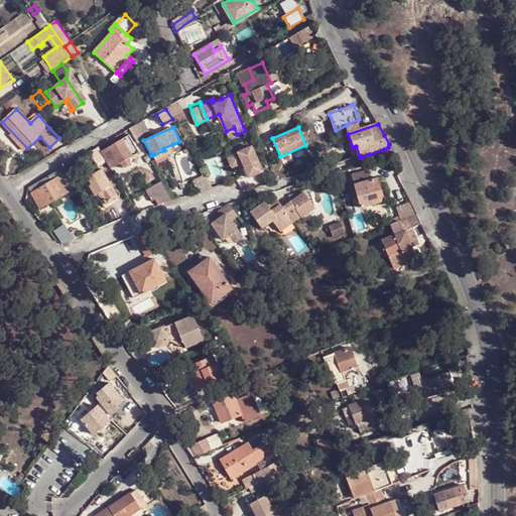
[(129,136),(101,152),(102,153),(111,170),(139,153),(129,136)]
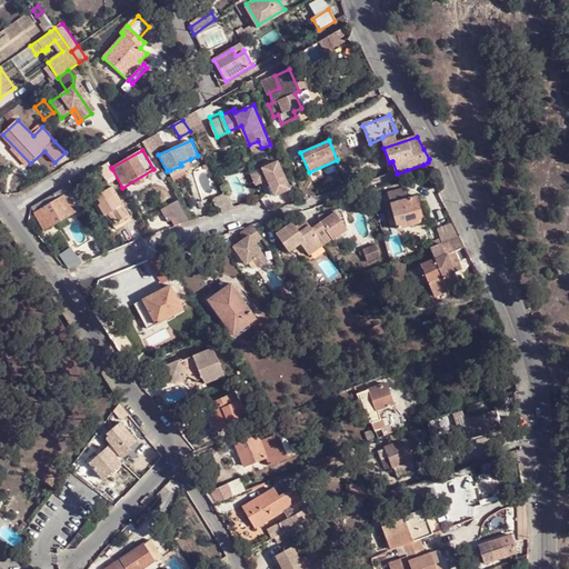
[(180,163),(181,166),(170,170),(172,175),(193,165),(190,159),(180,163)]
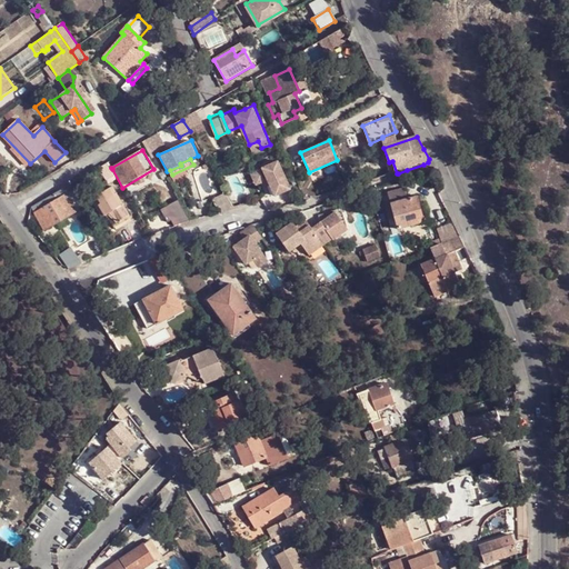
[(273,197),(289,190),(276,160),(257,169),(262,181),(266,179),(273,197)]
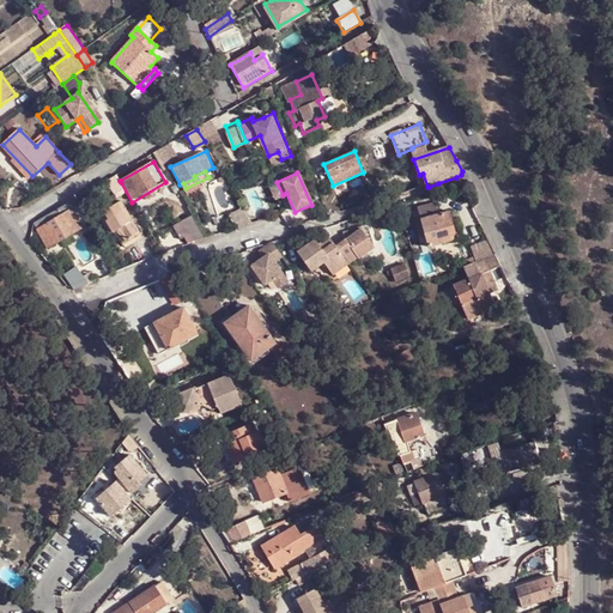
[(117,176),(76,200),(83,212),(105,198),(104,195),(116,189),(114,187),(121,182),(120,181),(117,176)]
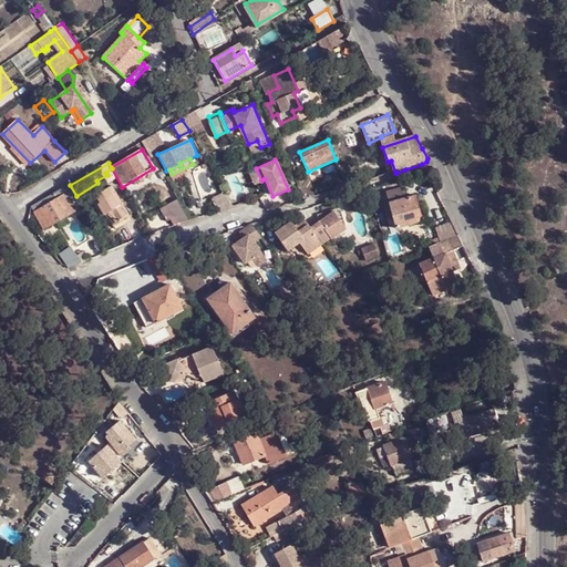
[(256,168),(248,173),(254,184),(261,181),(256,168)]
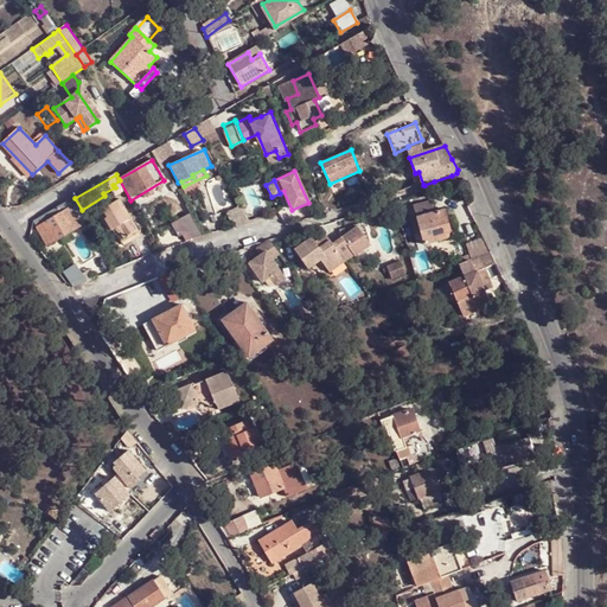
[(108,217),(121,238),(139,228),(119,197),(101,206),(108,217)]
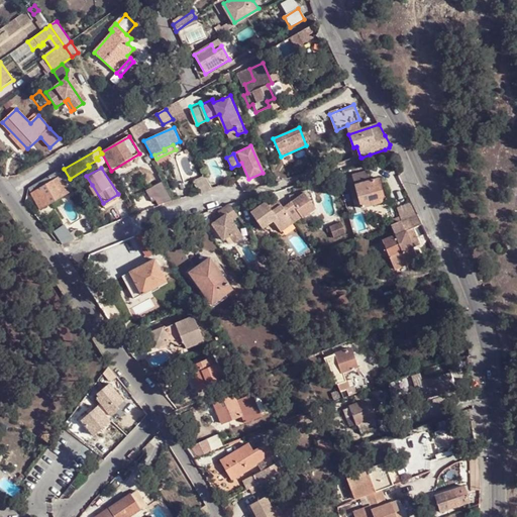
[(59,172),(28,190),(40,210),(70,193),(59,172)]
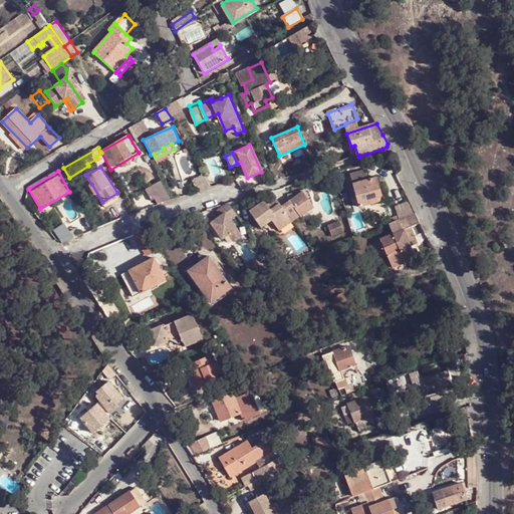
[(211,171),(204,175),(211,188),(219,186),(211,171)]
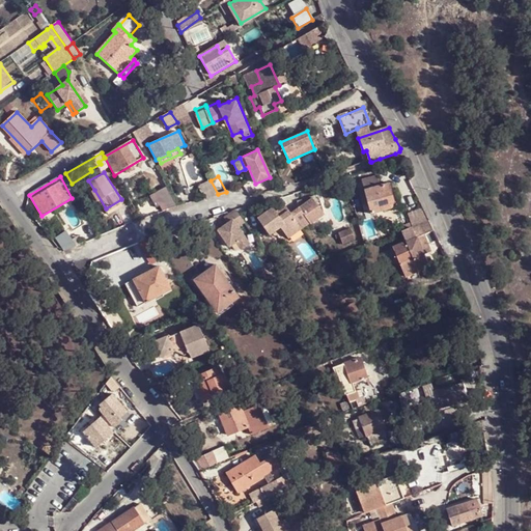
[(362,180),(365,191),(381,187),(378,176),(362,180)]
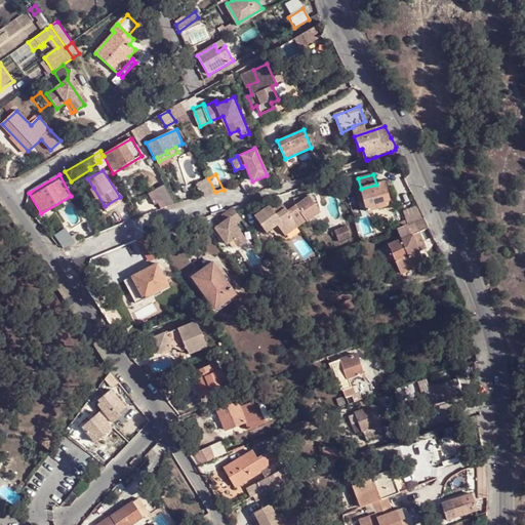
[(162,178),(155,182),(158,188),(153,191),(154,194),(166,186),(162,178)]
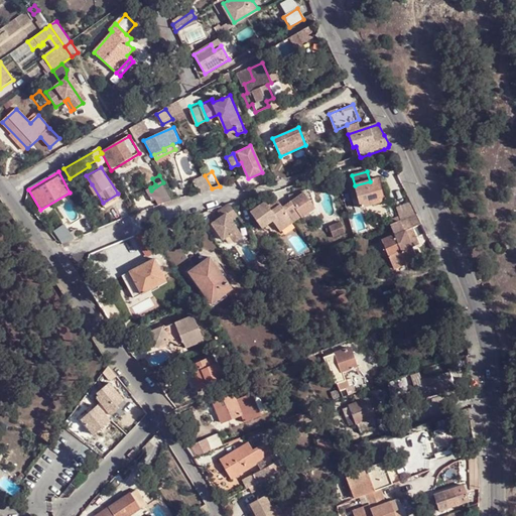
[(361,209),(375,206),(373,201),(378,199),(384,198),(381,187),(379,178),(370,181),(355,185),(359,199),(361,209)]
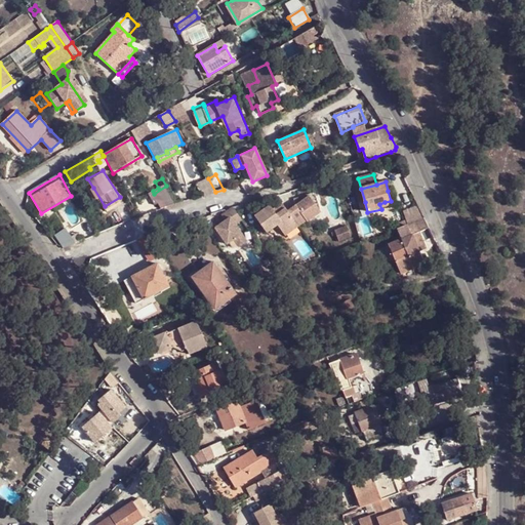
[(105,206),(93,188),(88,191),(101,209),(105,206)]
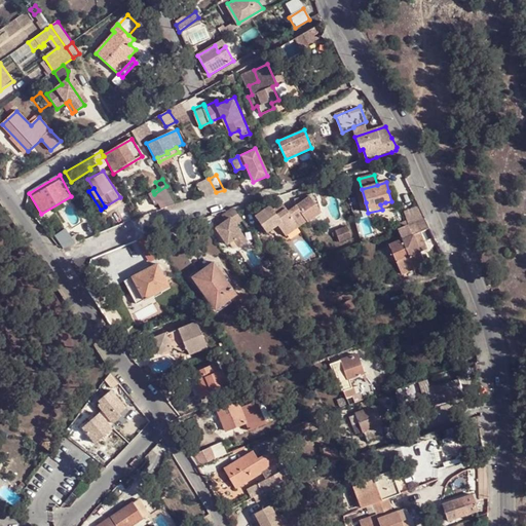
[(366,202),(362,189),(357,191),(361,204),(366,202)]
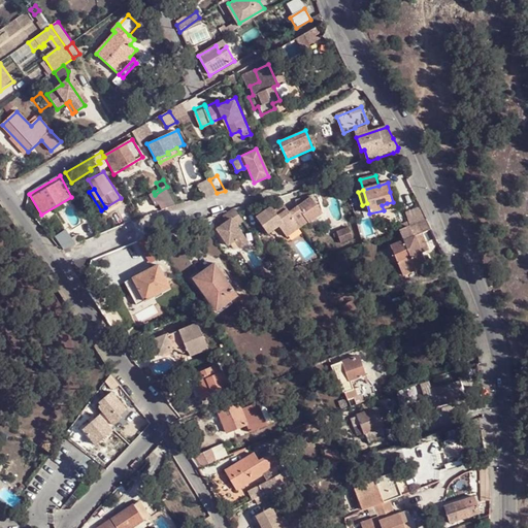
[(394,191),(390,192),(393,202),(387,203),(389,208),(398,206),(394,191)]
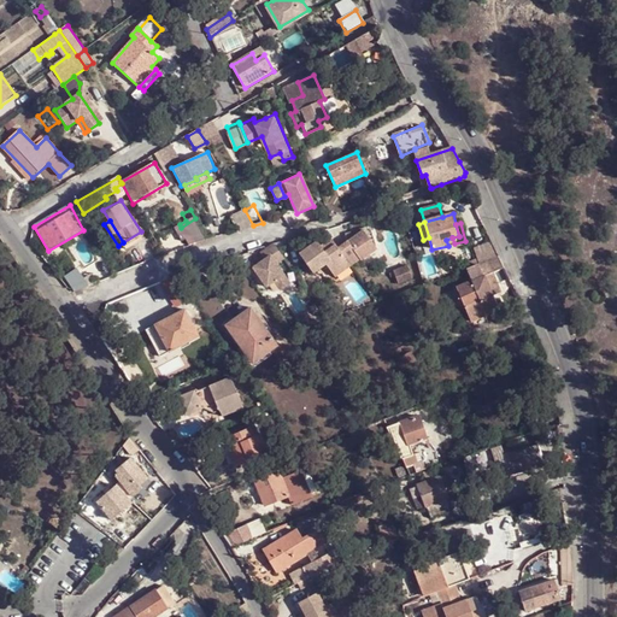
[(348,266),(330,240),(319,247),(317,242),(299,256),(312,274),(325,265),(333,276),(348,266)]
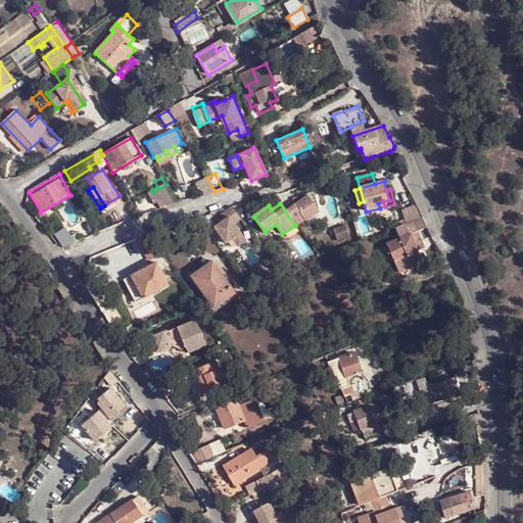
[(403,212),(410,225),(424,219),(418,205),(403,212)]
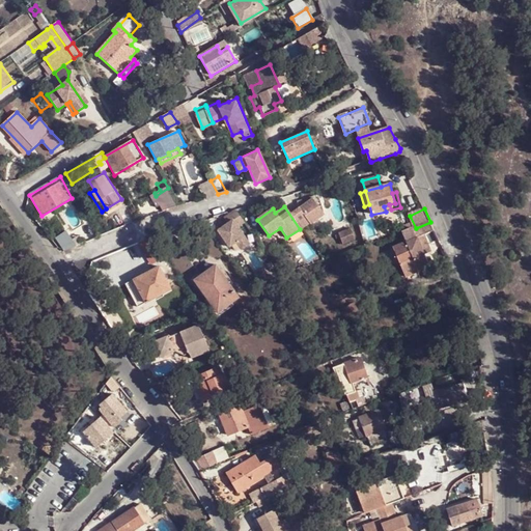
[(240,228),(245,224),(235,212),(225,219),(228,224),(219,231),(230,248),(238,244),(246,238),(240,228)]
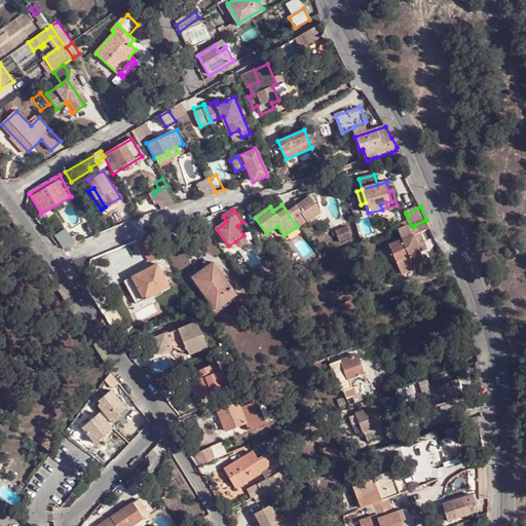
[(412,226),(399,232),(402,242),(414,270),(425,265),(421,254),(428,251),(421,233),(430,229),(426,220),(412,226)]
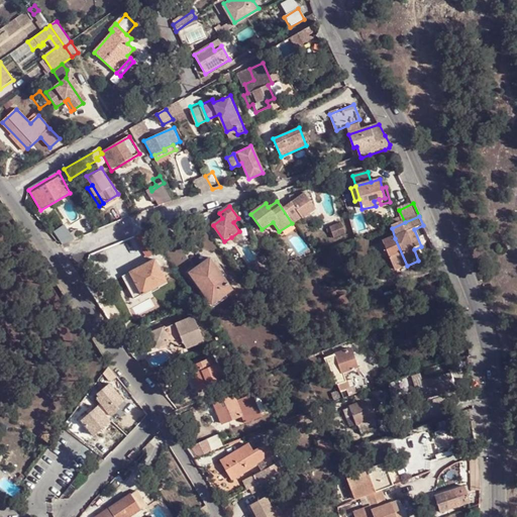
[(342,224),(330,229),(334,239),(346,234),(342,224)]
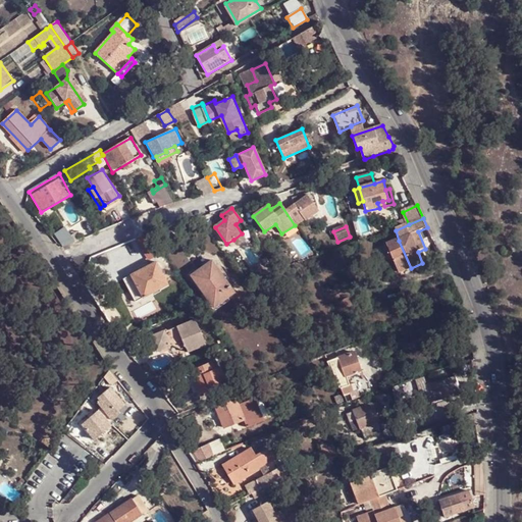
[(65,228),(55,233),(61,245),(62,248),(74,244),(65,228)]
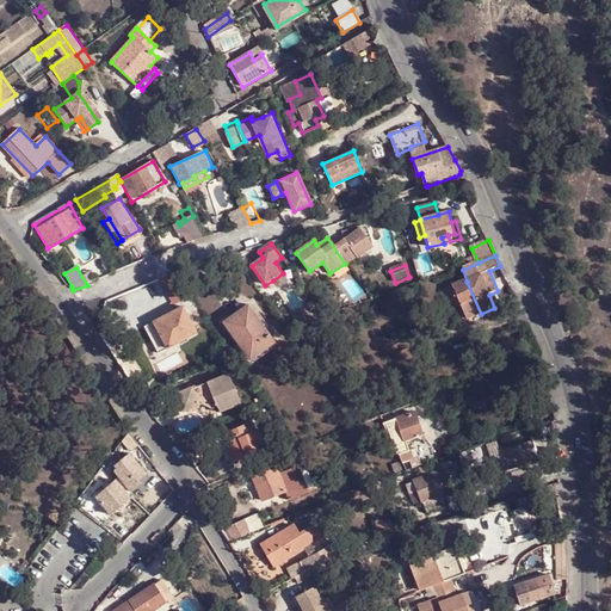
[(279,290),(289,283),(283,273),(273,281),(279,290)]
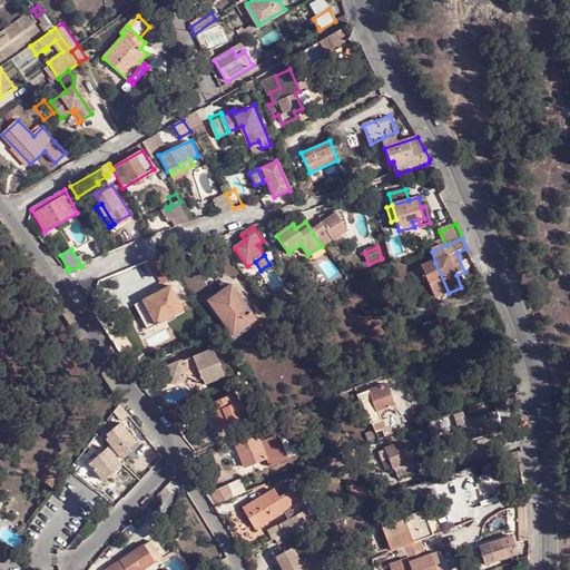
[(423,267),(438,297),(449,293),(435,263),(423,267)]
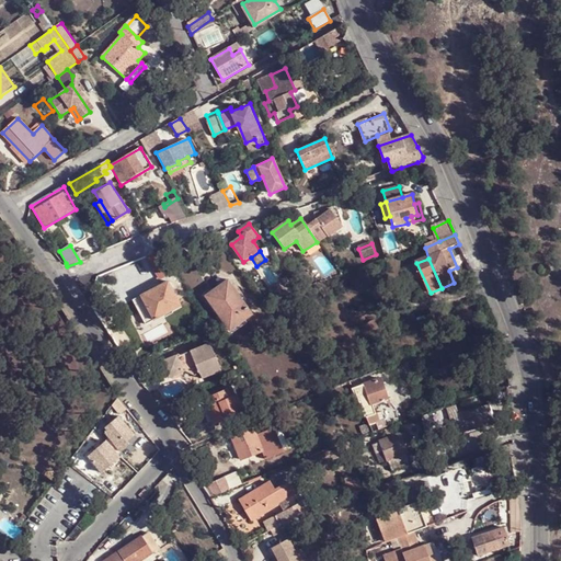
[(229,278),(206,296),(230,331),(254,315),(229,278)]
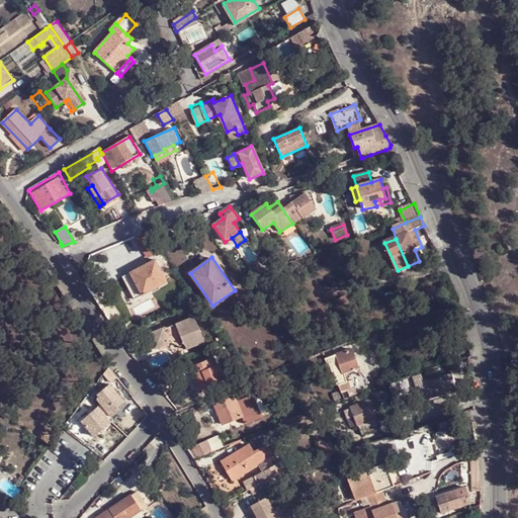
[(154,261),(121,277),(134,300),(165,283),(154,261)]
